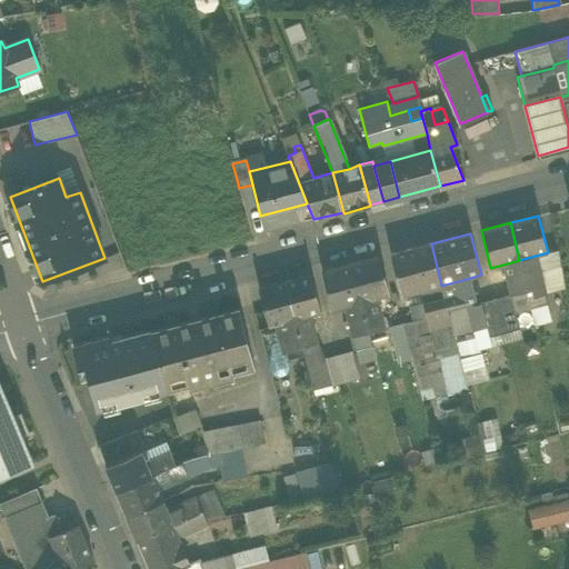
[(415,320),(449,312),(441,286),(431,243),(390,255),(401,296),(418,291),(421,290),(425,303),(423,303),(411,307),(415,320)]
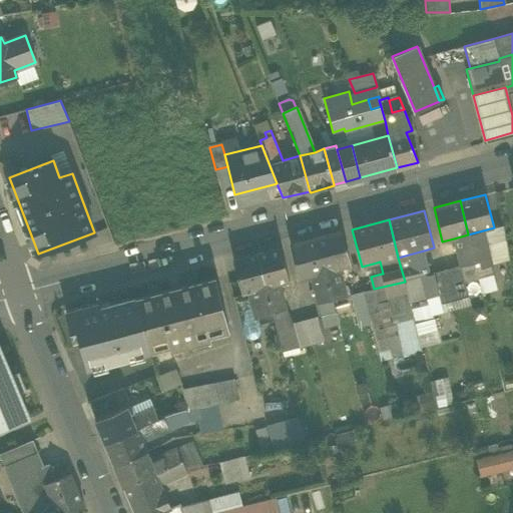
[(503,225),(494,227),(483,230),(491,264),(509,260),(503,225)]
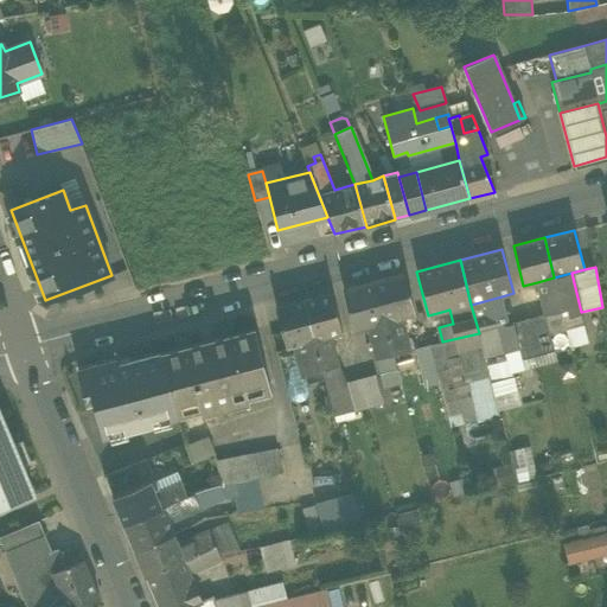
[(581,312),(572,273),(554,278),(562,310),(566,327),(583,323),(581,312)]
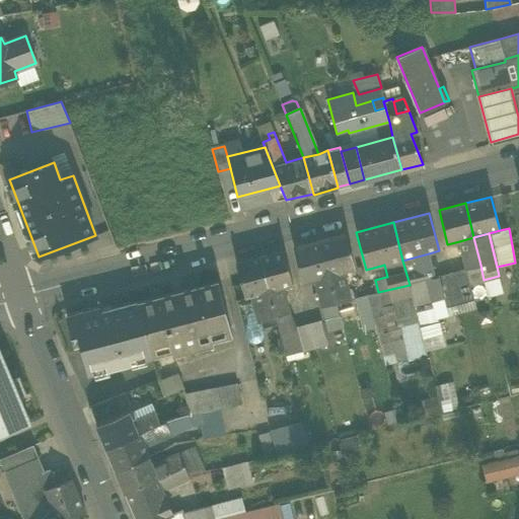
[(320,241),(329,276),(344,272),(355,269),(347,234),(320,241)]
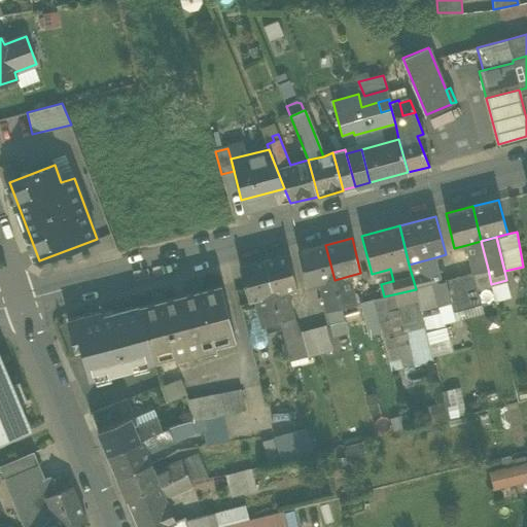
[(488,269),(481,241),(466,245),(472,273),(488,269)]
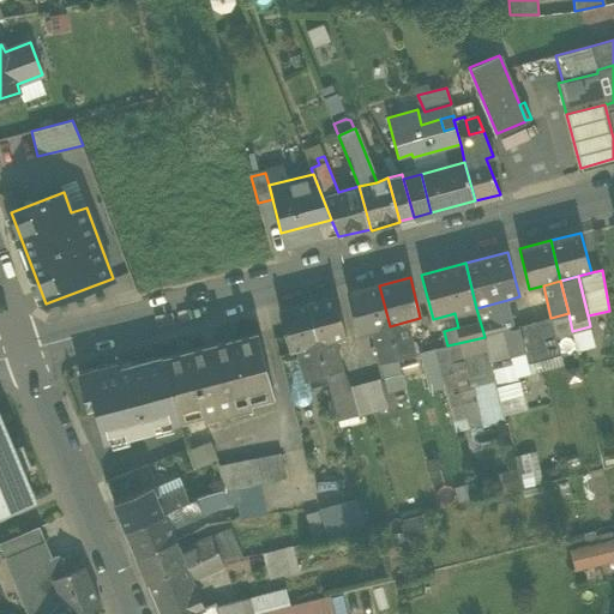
[(359,333),(373,330),(390,326),(379,286),(348,294),(359,333)]
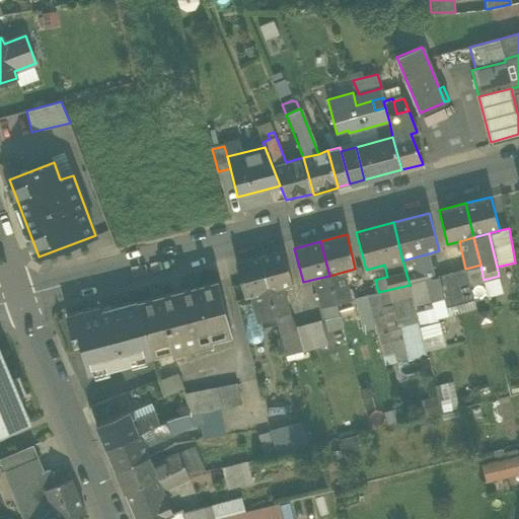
[(261,256),(270,291),(284,287),(293,284),(284,250),(261,256)]
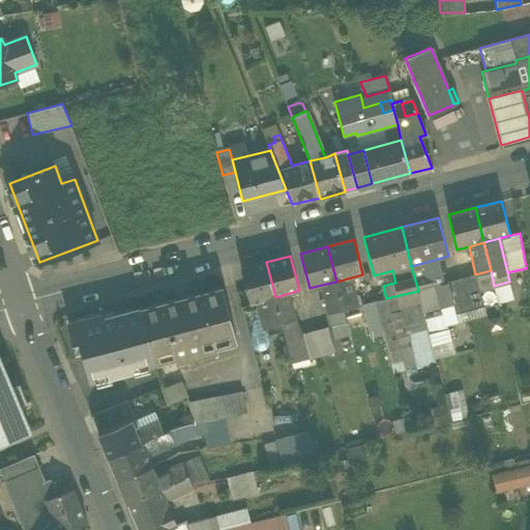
[(444,283),(438,259),(411,266),(418,291),(435,358),(453,353),(446,322),(450,316),(457,314),(448,282),(444,283)]
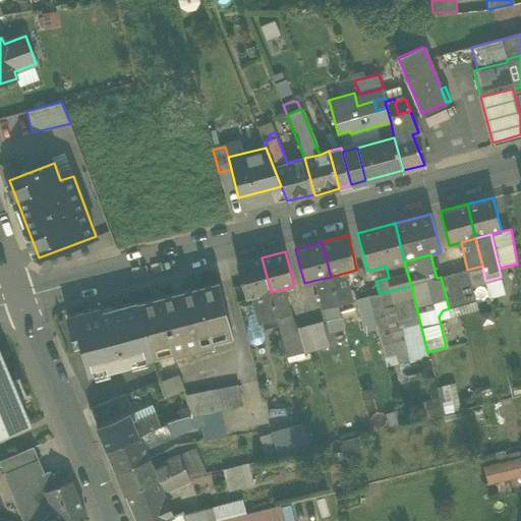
[(237,264),(246,298),(255,296),(262,323),(263,323),(277,319),(277,317),(271,292),(262,257),(237,264)]
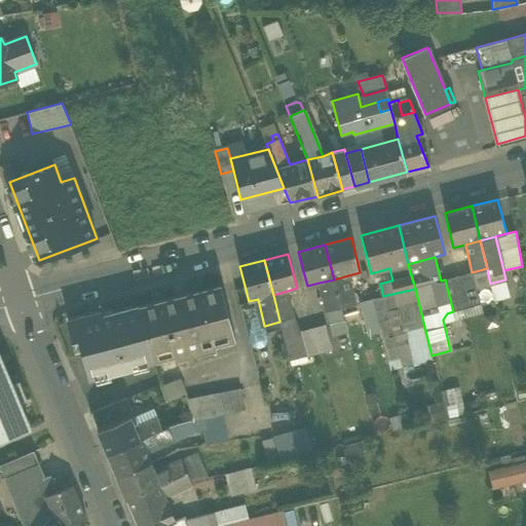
[(472,272),(476,290),(490,286),(490,284),(487,268),(472,272)]
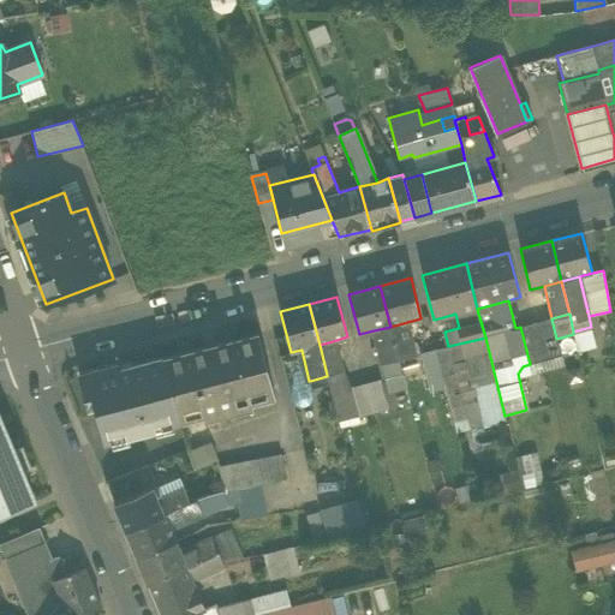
[(551,318),(533,323),(543,360),(561,356),(556,339),(551,318)]
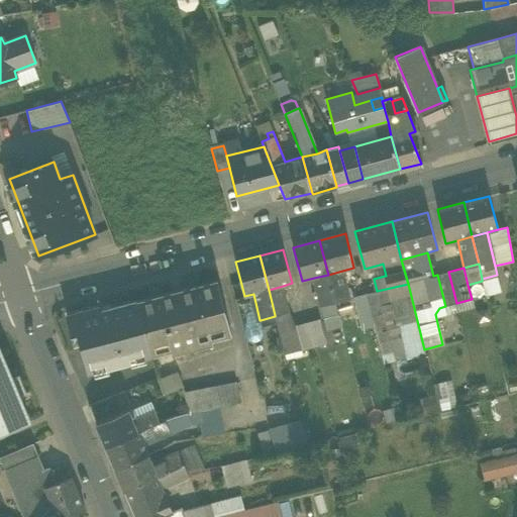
[(328,275),(335,302),(349,298),(342,271),(328,275)]
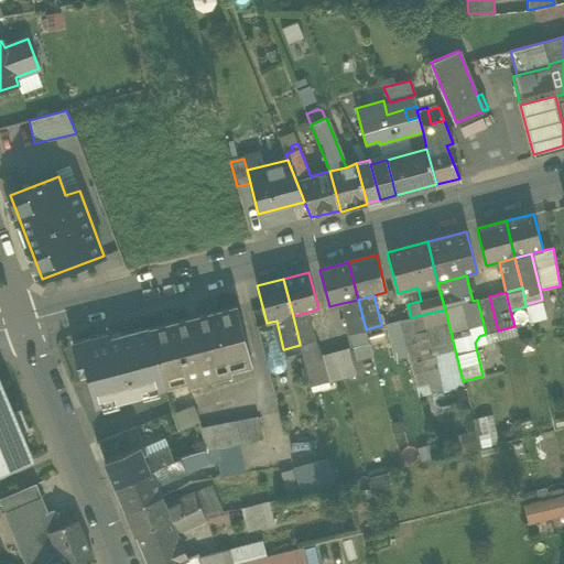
[(486,334),(498,331),(489,296),(477,300),(486,334)]
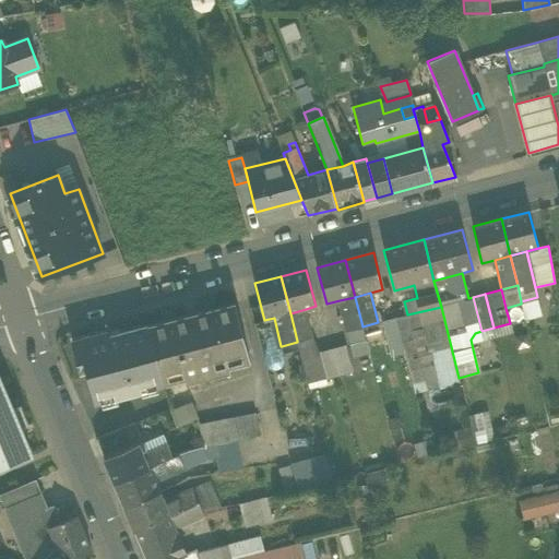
[(363,326),(355,297),(340,300),(346,331),(363,326)]
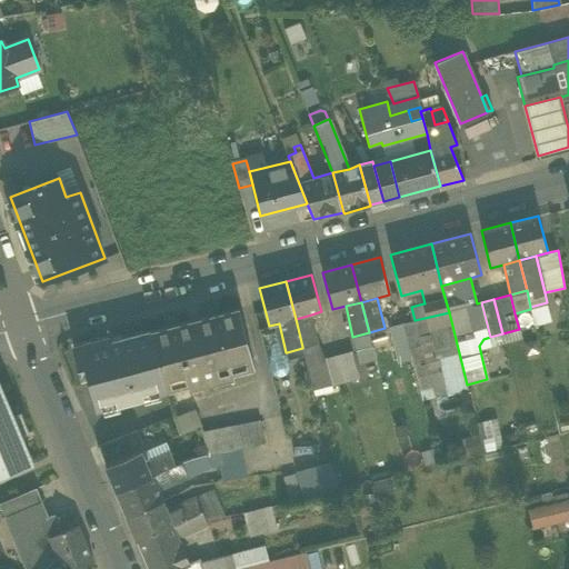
[(551,321),(547,302),(530,307),(530,309),(535,326),(551,321)]
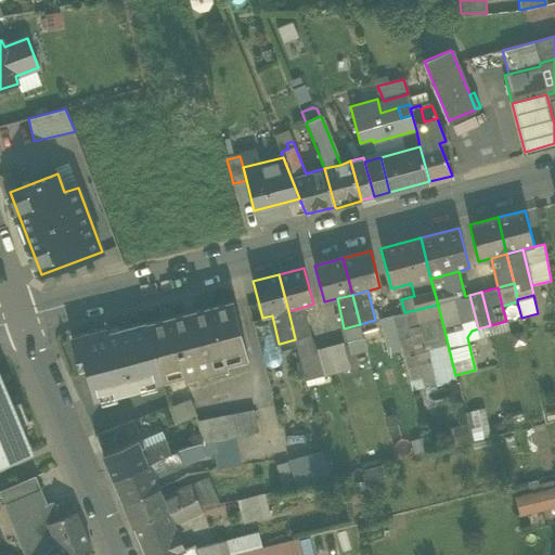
[(181,371),(183,376),(228,365),(226,359),(246,353),(233,300),(147,323),(154,350),(155,352),(160,375),(181,371)]
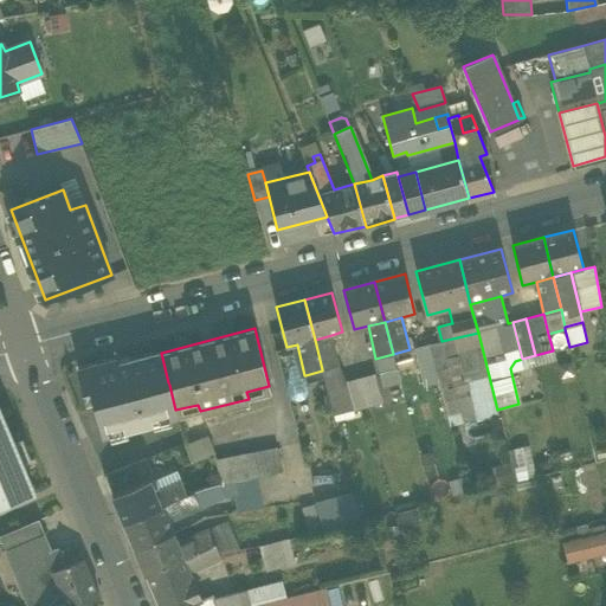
[(461,412),(464,423),(498,414),(497,410),(478,333),(442,341),(430,343),(438,382),(447,416),(461,412)]
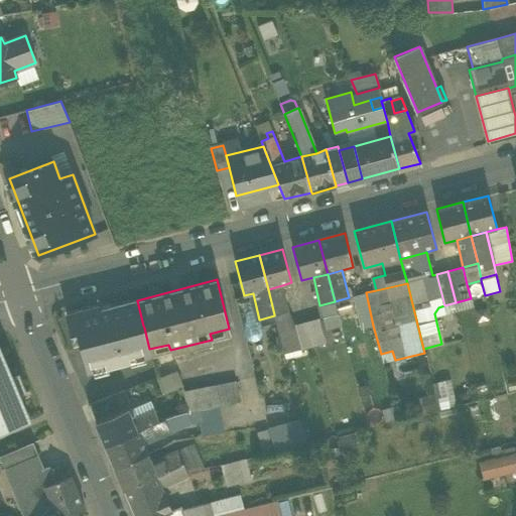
[(288,310),(282,285),(268,289),(274,314),(284,312),(288,310)]
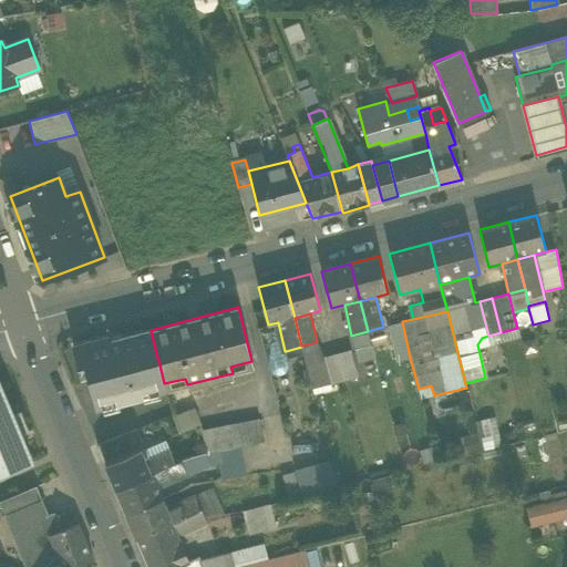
[(389,325),(397,361),(410,358),(402,321),(389,325)]
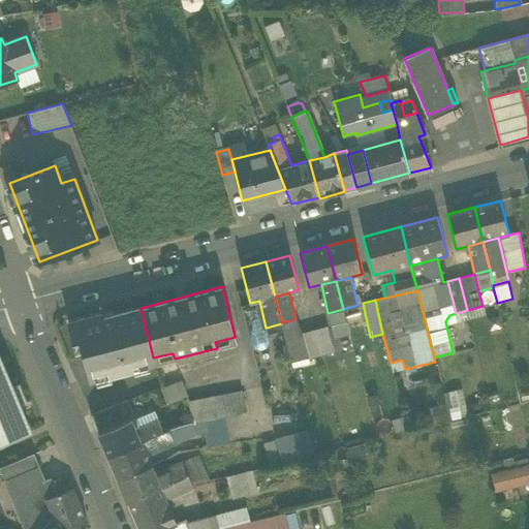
[(270,339),(267,328),(266,328),(259,301),(250,303),(240,306),(250,344),(253,348),(256,350),(257,350),(262,350),(267,347),(270,343),(270,339)]
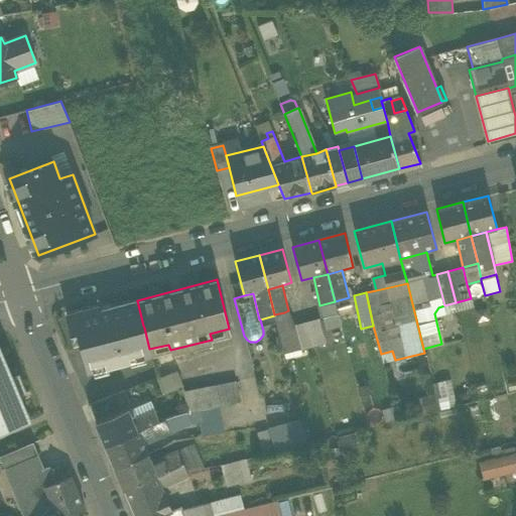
[(351,304),(349,297),(335,301),(337,308),(351,304)]
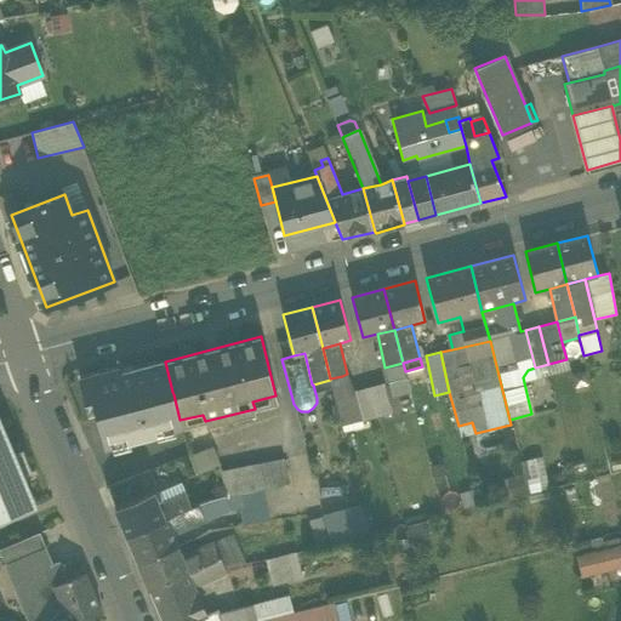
[(141,400),(172,392),(165,362),(132,370),(141,400)]
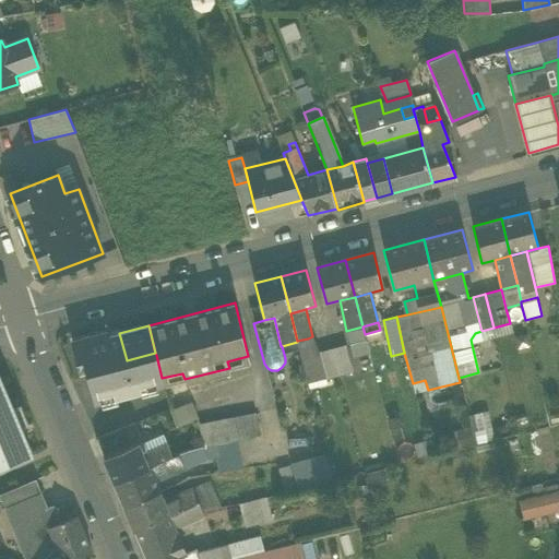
[(127,360),(119,333),(109,335),(108,331),(72,340),(78,361),(84,360),(87,372),(156,355),(155,353),(127,360)]
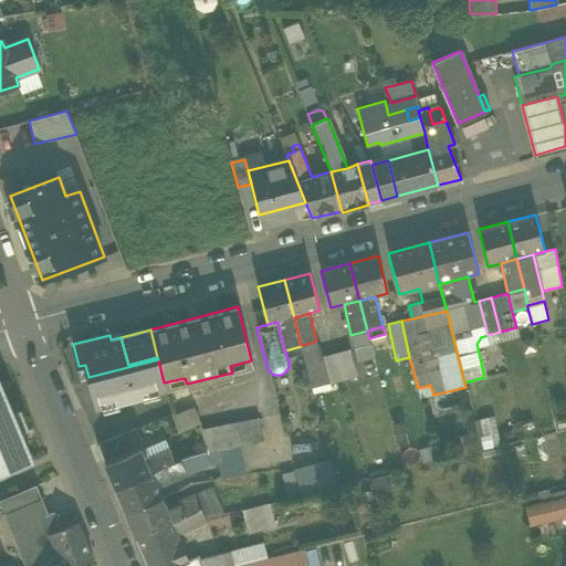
[(310,381),(328,377),(323,356),(318,346),(318,347),(313,348),(312,343),(301,345),(301,346),(310,381)]
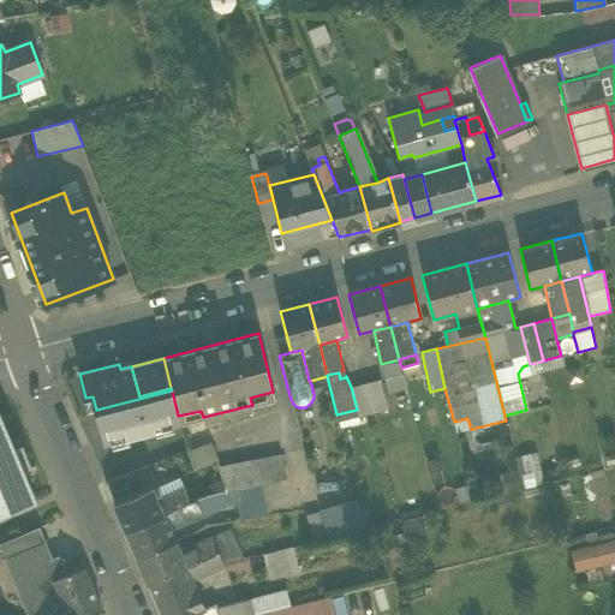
[(380,380),(365,383),(372,412),(387,408),(380,380)]
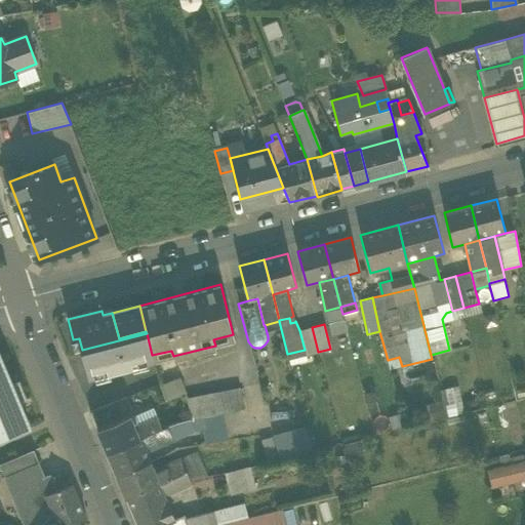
[(306,355),(318,352),(312,327),(299,330),(305,350),(306,355)]
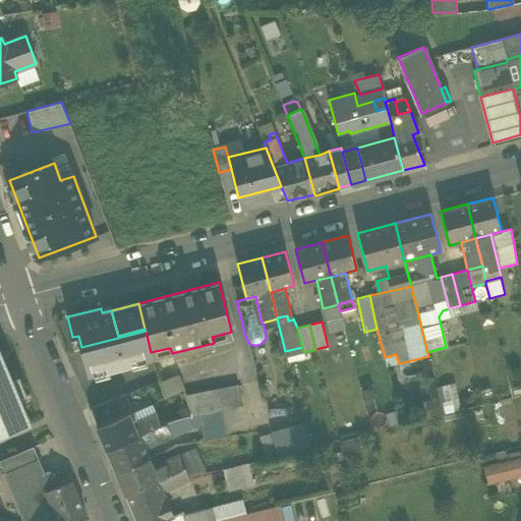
[(146,331),(81,347),(89,375),(153,359),(151,352),(146,331)]
